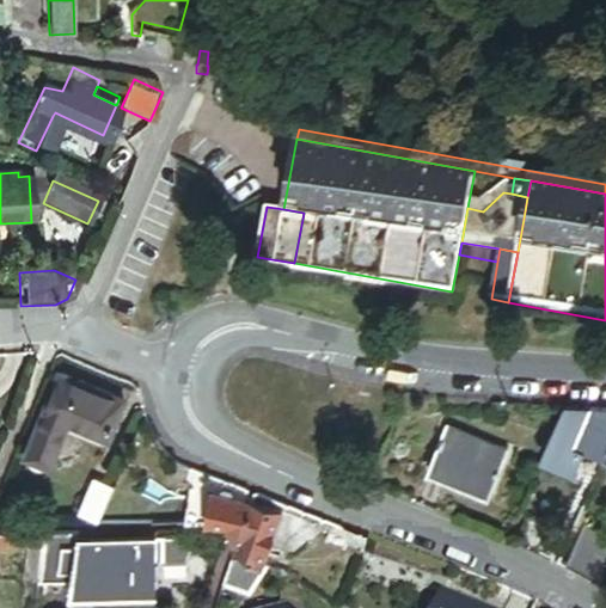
[(161,335),(184,313),(171,308),(157,330),(161,335)]
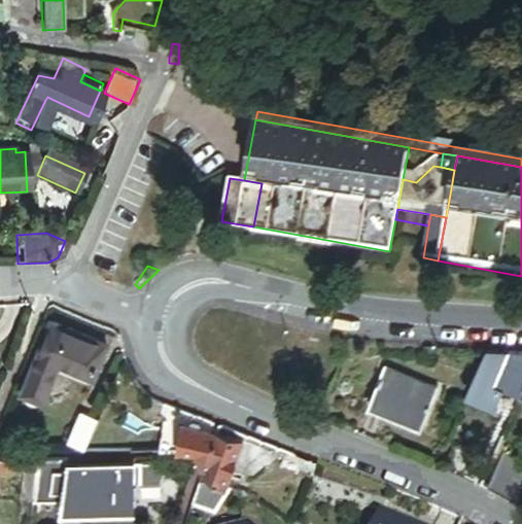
[(54,365),(87,378),(100,347),(46,326),(19,394),(19,399),(20,404),(24,408),(32,409),(36,405),(54,365)]
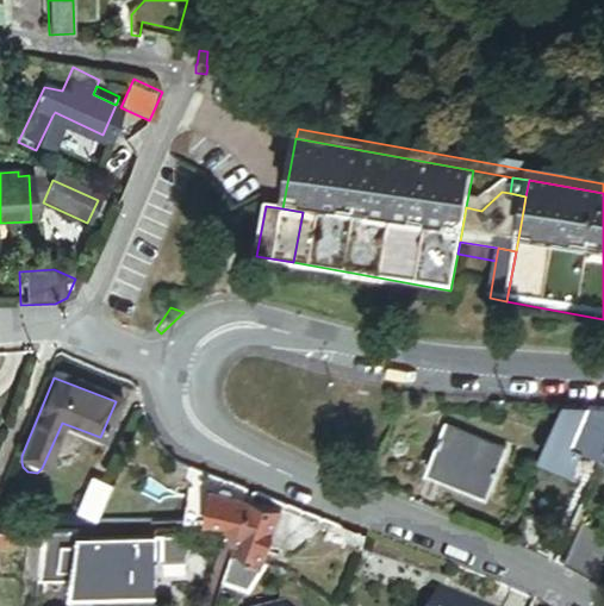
[(568,439),(580,408),(559,407),(536,457),(572,474),(584,447),(568,439)]
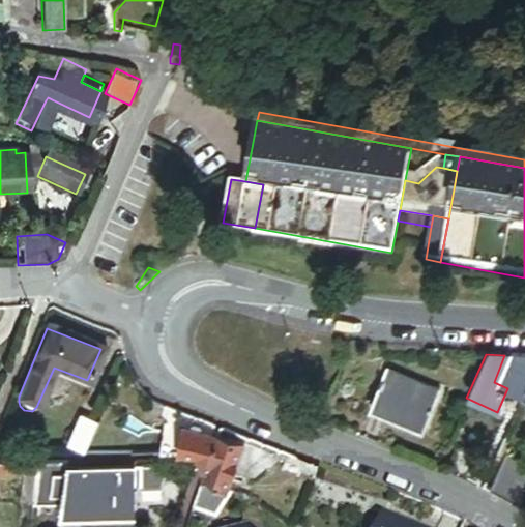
[(507,388),(521,393),(524,384),(524,356),(504,355),(494,382),(507,388)]
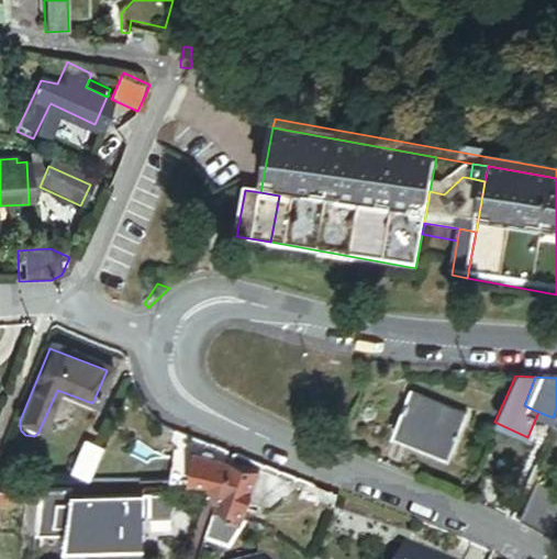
[(392,434),(422,447),(438,409),(408,397),(392,434)]
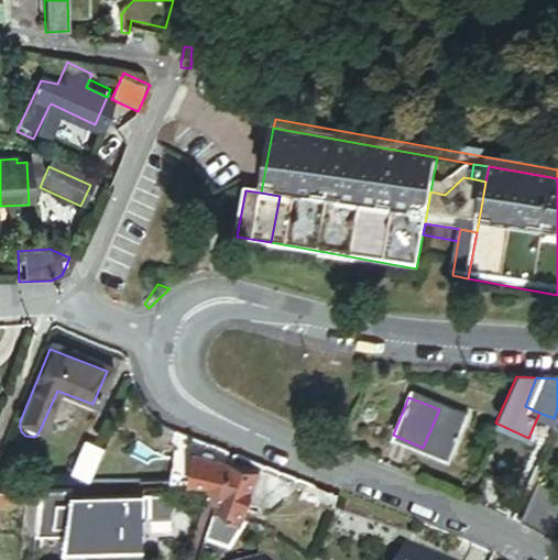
[(423,448),(449,459),(466,420),(439,409),(423,448)]
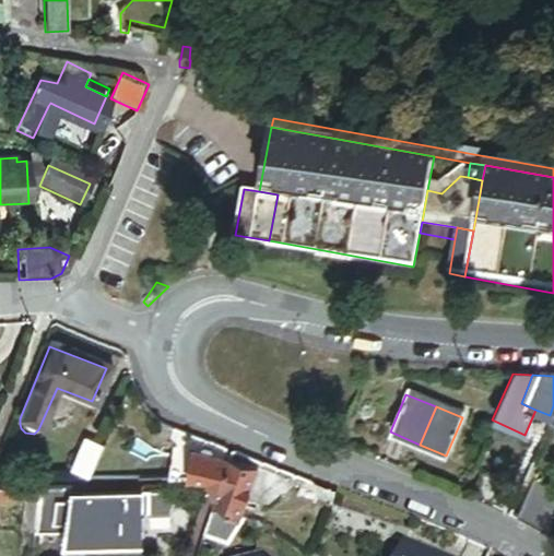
[(79,469),(90,474),(103,444),(92,439),(79,469)]
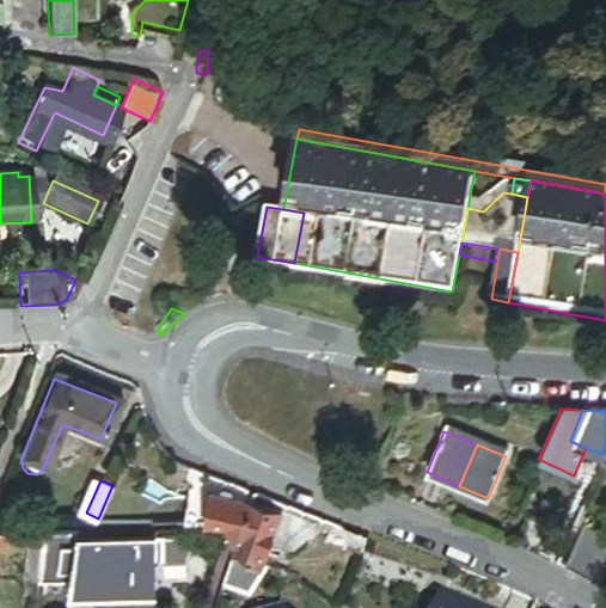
[(262,564),(280,510),(227,497),(228,495),(225,490),(220,489),(215,492),(215,493),(208,492),(208,496),(177,487),(177,524),(214,526),(224,527),(232,544),(262,564)]
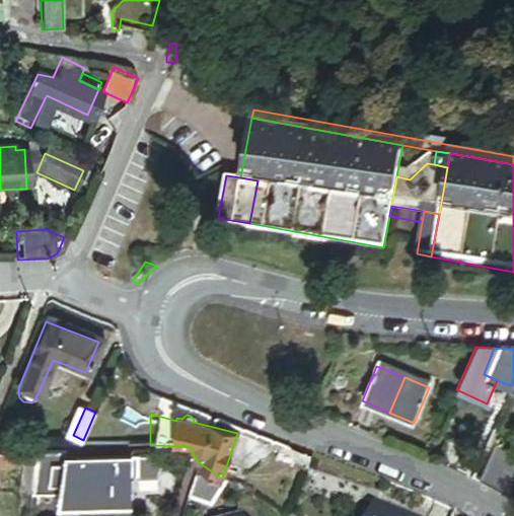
[(480,481),(508,497),(513,482),(513,452),(495,445),(480,481)]
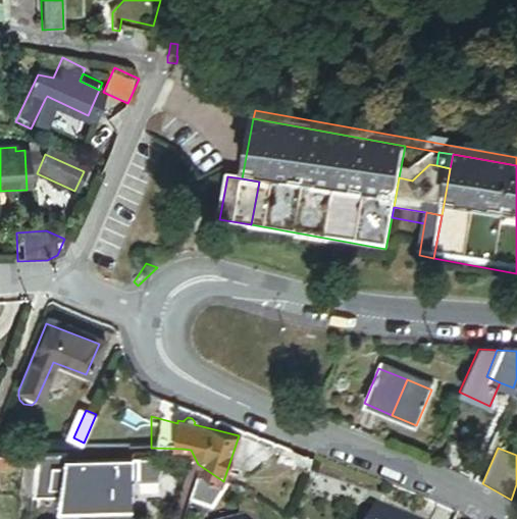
[(0,469),(23,468),(35,468),(36,457),(5,456),(0,456),(0,469)]
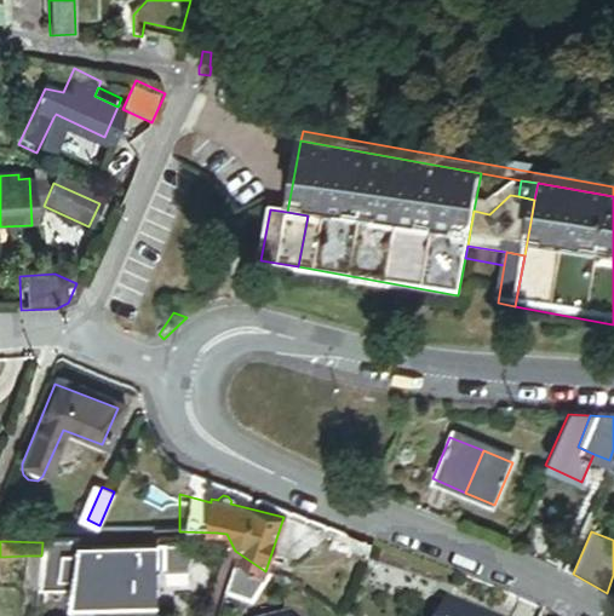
[(38,597),(66,598),(75,553),(76,542),(42,542),(41,556),(38,588),(38,597)]
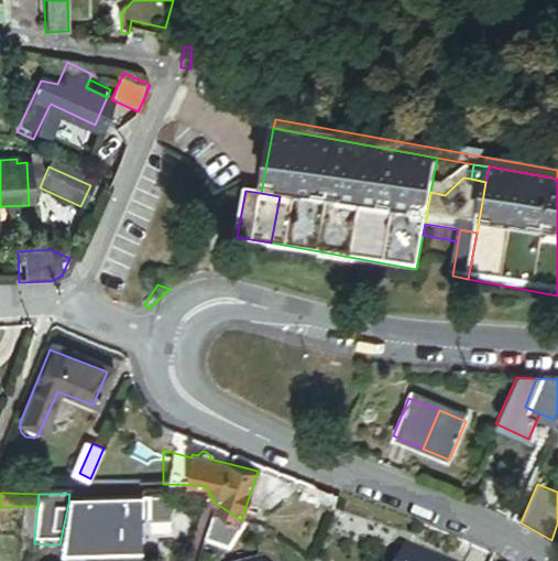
[(201,541),(233,552),(244,521),(241,520),(214,502),(201,541)]
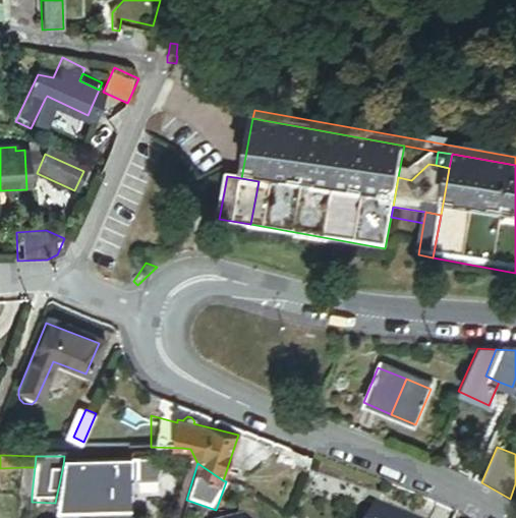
[(52,516),(131,516),(131,486),(131,466),(63,465),(55,503),(52,516)]
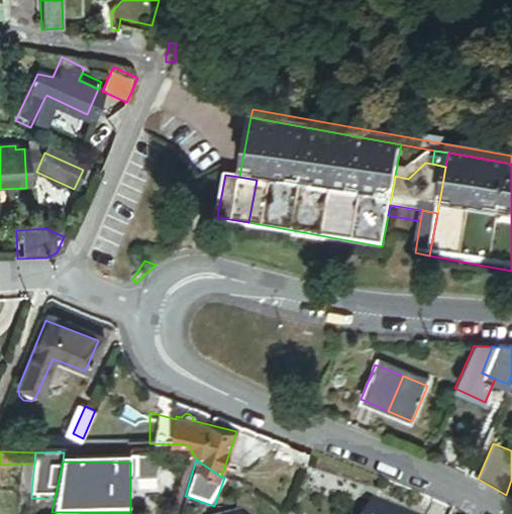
[(130,463),(130,483),(152,483),(160,464),(130,463)]
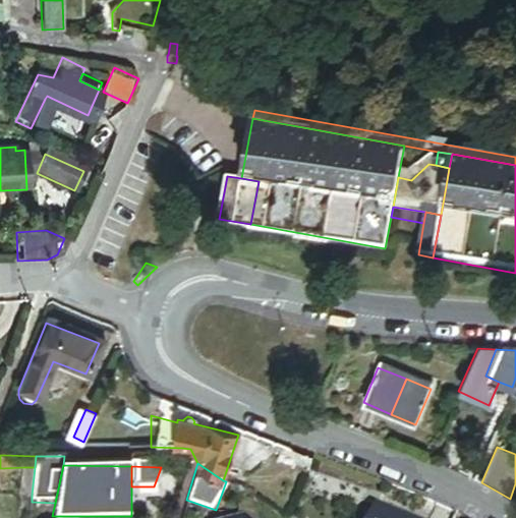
[(21,494),(32,495),(35,467),(23,467),(21,494)]
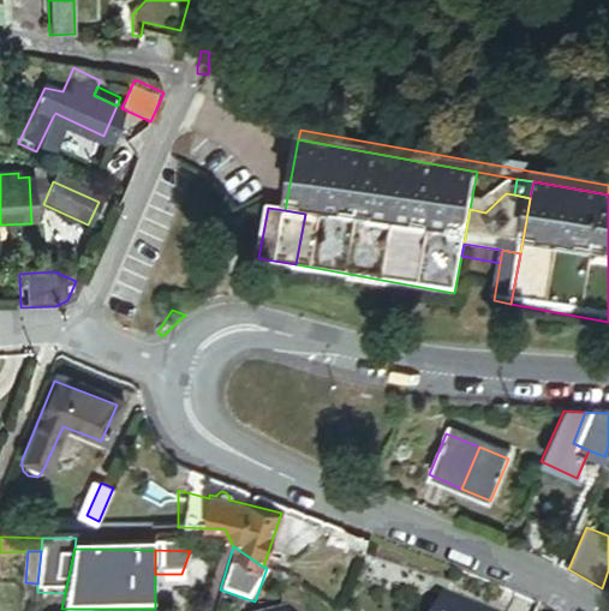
[(469,610),(445,599),(440,610),(469,610)]
